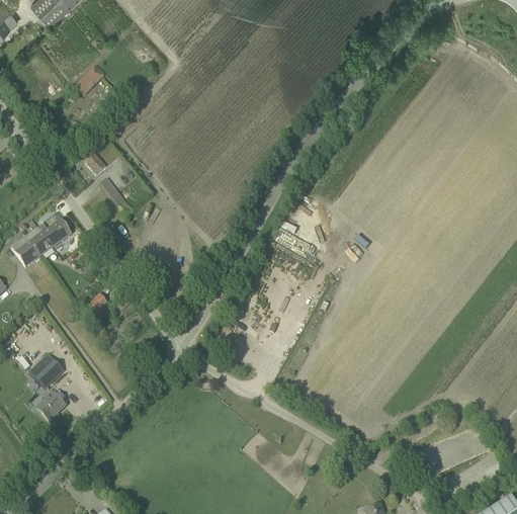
[(0,33),(6,29),(18,21),(6,4),(3,6),(0,0),(0,33)]
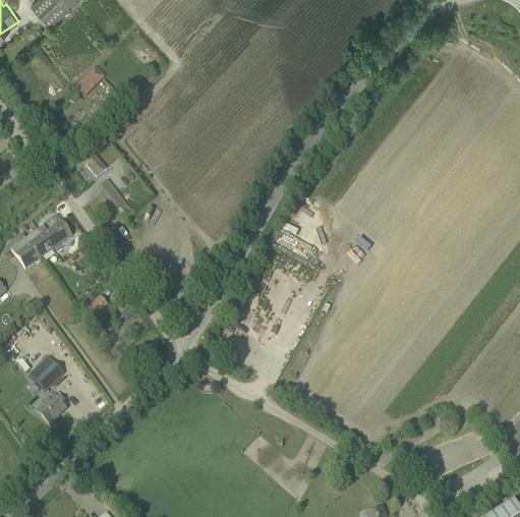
[(34,0),(31,3),(52,24),(76,0),(34,0)]
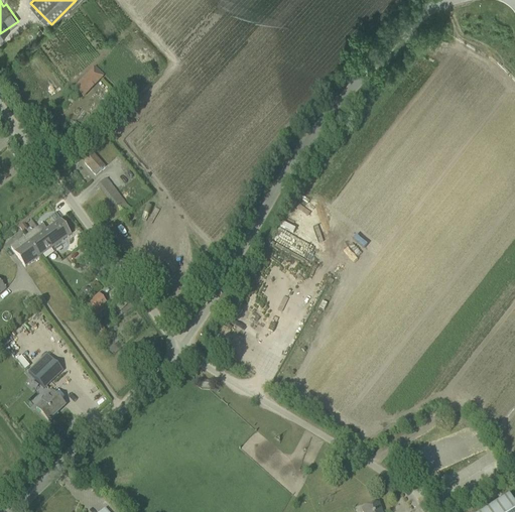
[(100,78),(91,70),(75,86),(85,94),(100,78)]
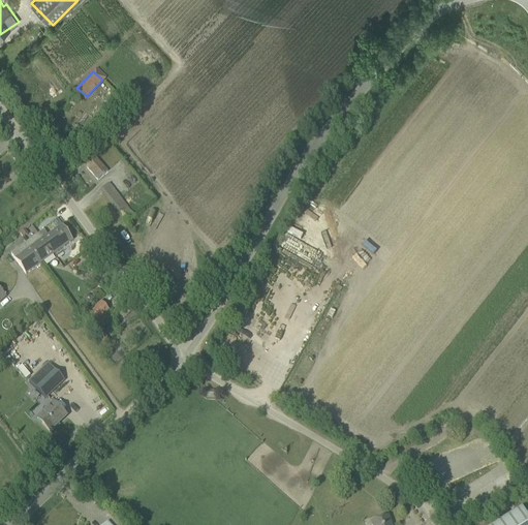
[(88,160),(90,162),(88,164),(99,177),(107,168),(97,156),(93,160),(91,157),(88,160)]
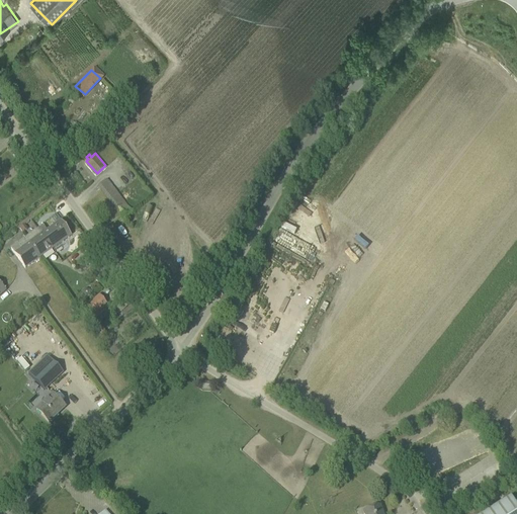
[(99,182),(124,216),(133,209),(107,176),(99,182)]
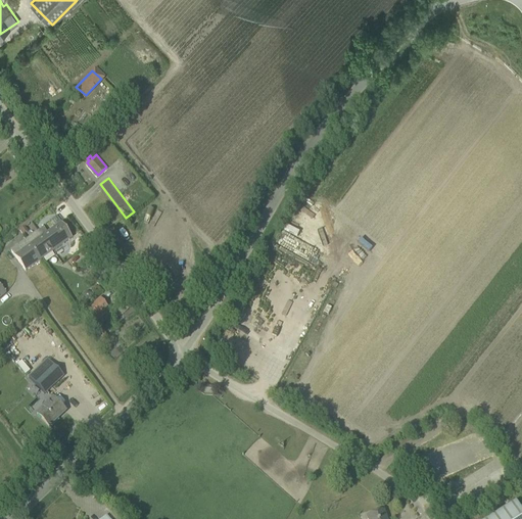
[(12,247),(27,268),(74,234),(62,219),(48,229),(44,224),(12,247)]
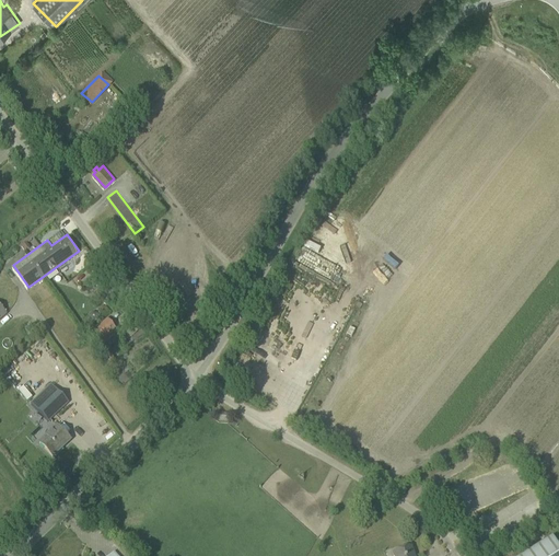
[(116,326),(108,316),(93,327),(102,338),(116,326)]
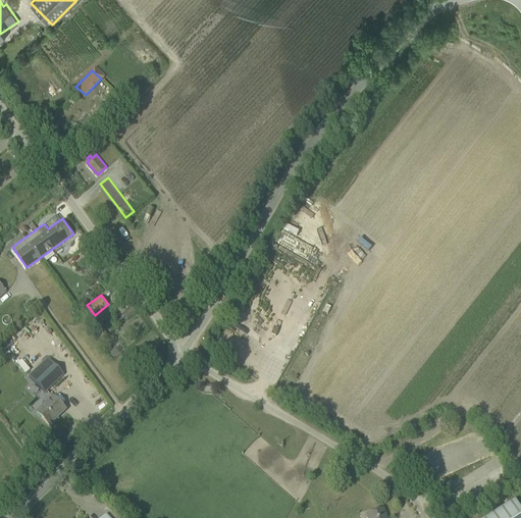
[(94,326),(103,340),(108,335),(98,322),(94,326)]
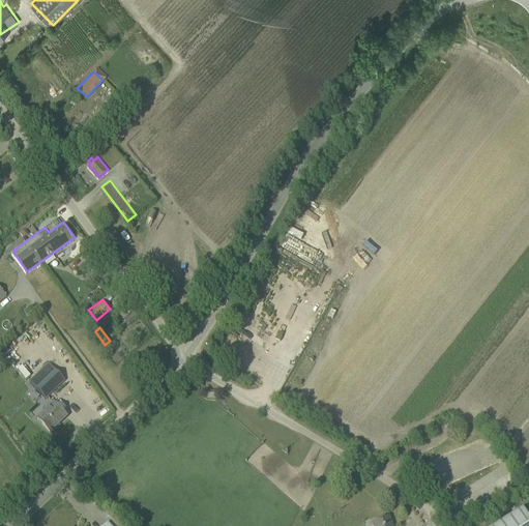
[(41,379),(35,384),(46,396),(65,377),(50,360),(43,367),(36,374),(41,379)]
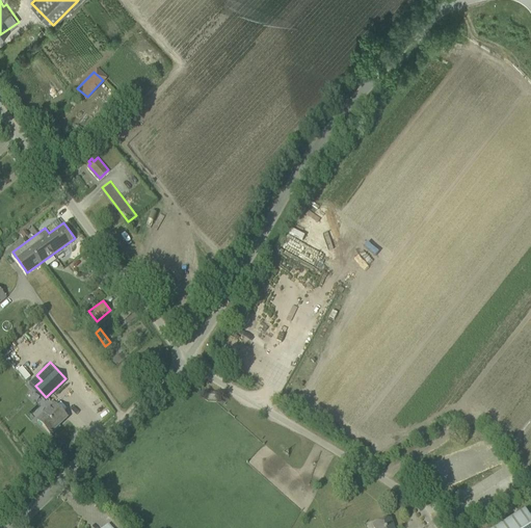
[(38,418),(51,430),(68,415),(55,401),(38,418)]
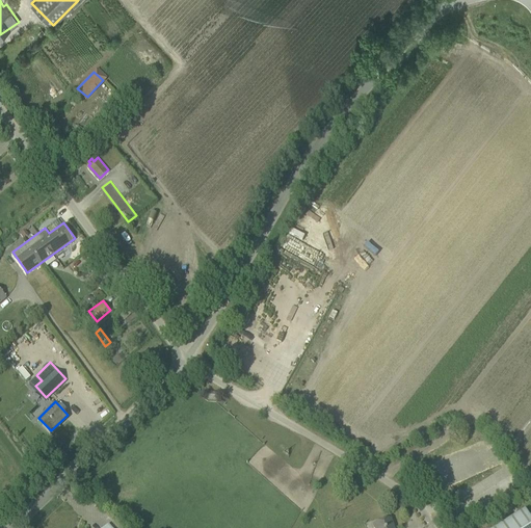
[(440,417),(454,412),(452,405),(437,412),(440,417)]
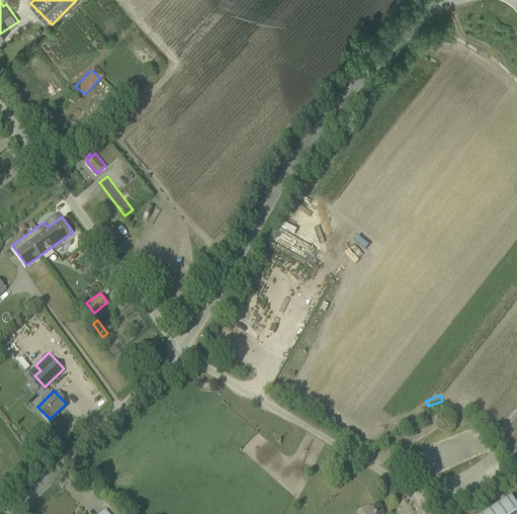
[(481,513),(516,513),(516,502),(512,495),(481,513)]
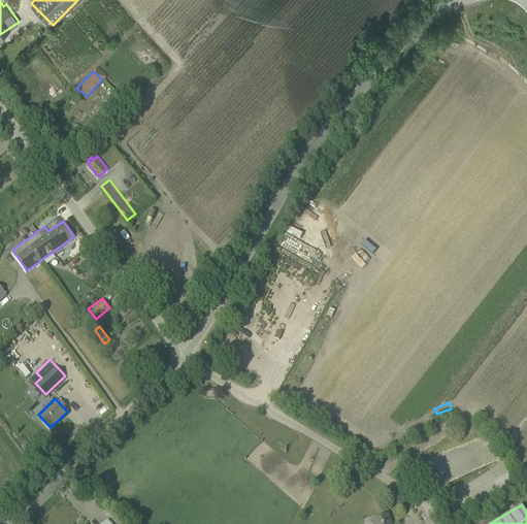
[(381,515),(371,518),(372,523),(393,523),(389,512),(388,512),(387,511),(380,513),(381,515)]
